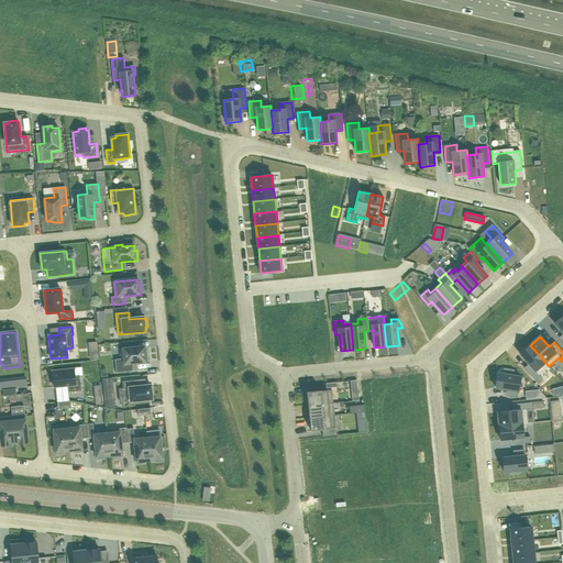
[(96,343),(87,343),(89,361),(98,361),(96,343)]
